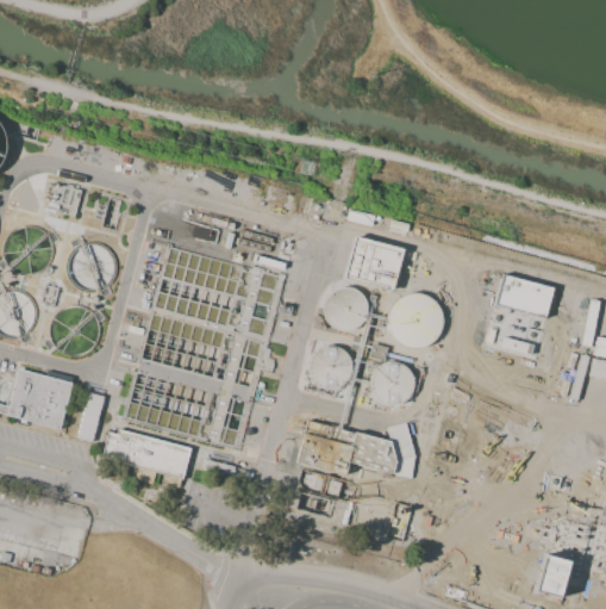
[(272,186),(299,193),(294,216),(267,210),(272,186)]
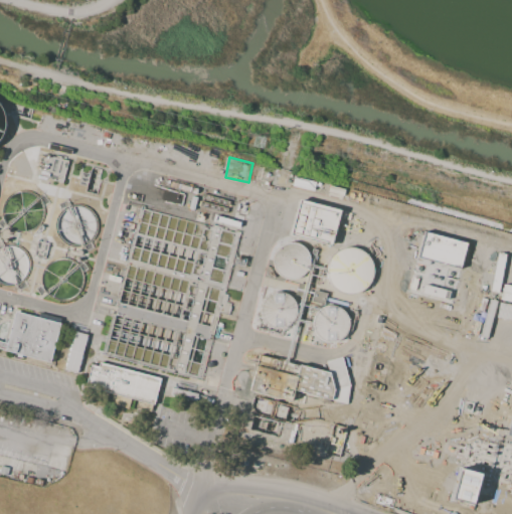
[(302,199),(344,209),(335,244),(293,234),(302,199)]
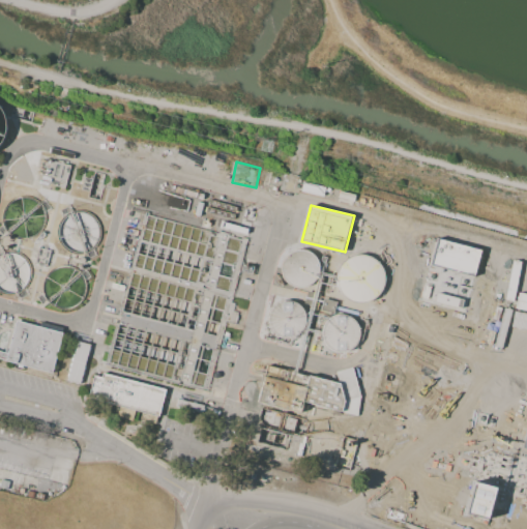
[(69,225),(69,251),(79,251),(80,225),(69,225)]
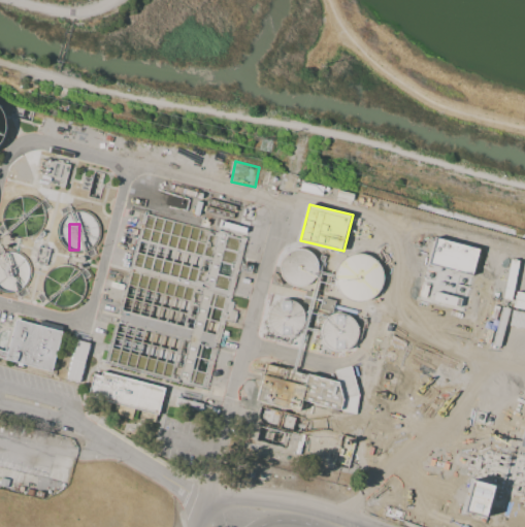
[(430,263),(473,272),(479,248),(436,237),(430,263)]
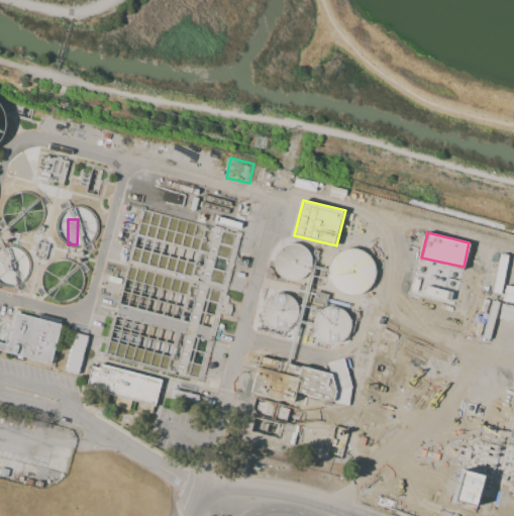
[(281,274),(278,269),(276,263),(277,256),(280,250),(284,246),(289,243),(295,242),(301,243),(306,246),(310,251),(313,258),(313,263),(312,269),(308,274),(303,278),(298,280),(292,280),(286,278),(281,274)]
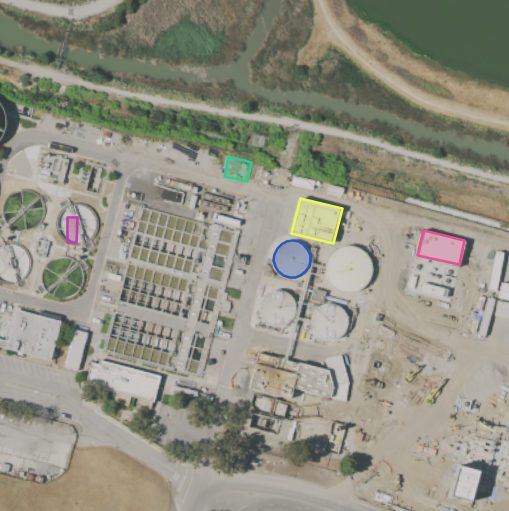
[(331,282),(328,276),(327,269),(328,261),(331,255),(336,250),(342,246),(350,245),(358,247),(365,251),(370,257),(373,265),(372,273),(370,280),(364,286),(357,290),(350,292),(343,291),(336,287),(331,282)]
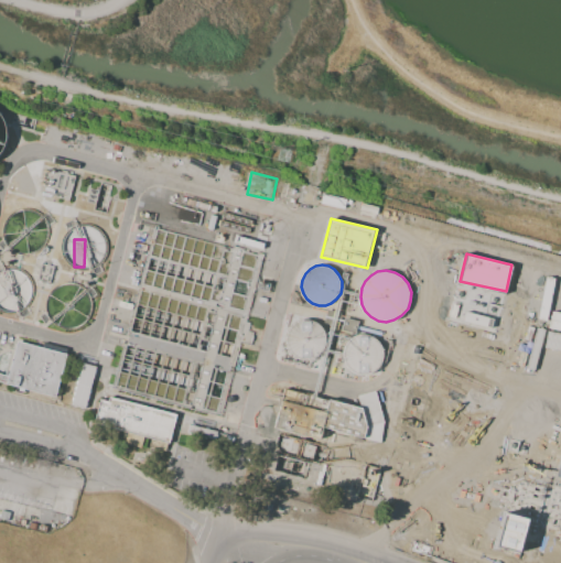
[(295,356),(291,352),(288,346),(287,339),(289,333),(291,327),(297,324),(302,321),(309,321),(315,322),(321,326),(324,332),(326,337),(326,344),(323,350),(319,355),(313,358),(308,359),(301,359),(295,356)]
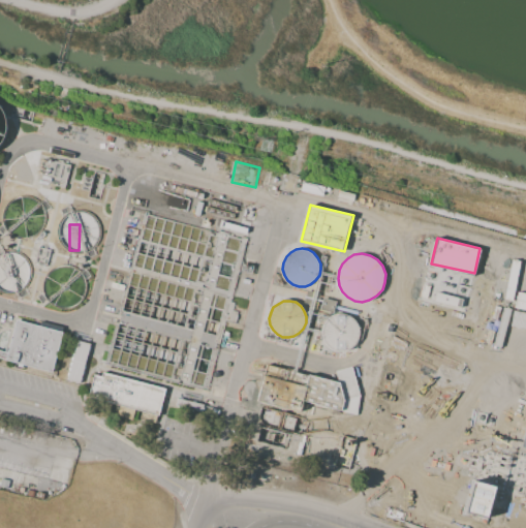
[(333,350),(328,347),(325,342),(322,336),(323,330),(326,323),(330,319),(336,316),(341,315),(347,316),(352,318),(357,323),(360,329),(361,335),(359,341),(356,346),(351,349),(345,352),(339,352),(333,350)]
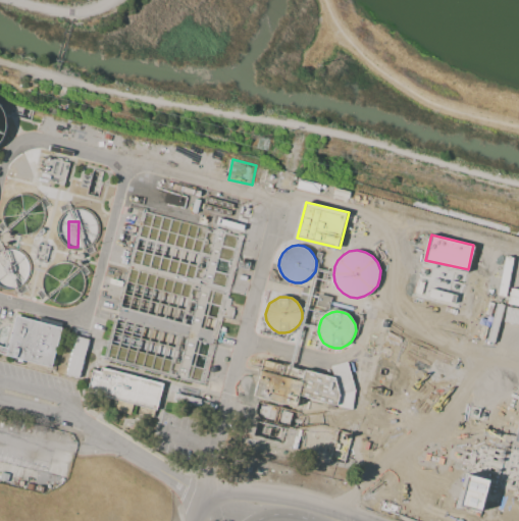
[(0,352),(53,366),(63,327),(18,315),(9,348),(0,345),(0,352)]
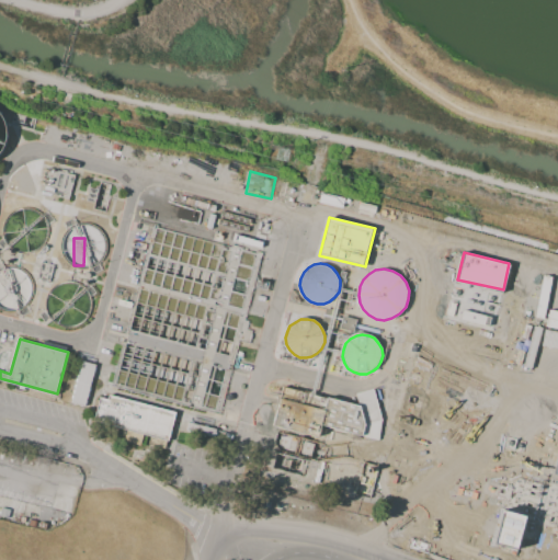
[(97,364),(86,361),(73,397),(86,401),(97,364)]
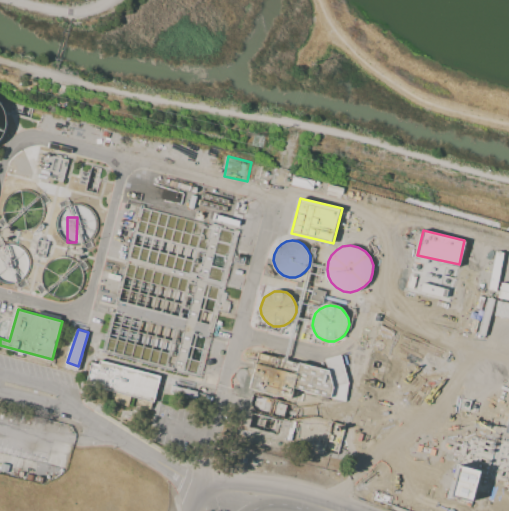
[(250,389),(291,397),(293,388),(346,400),(349,385),(343,354),(326,358),(328,368),(258,352),(250,389)]
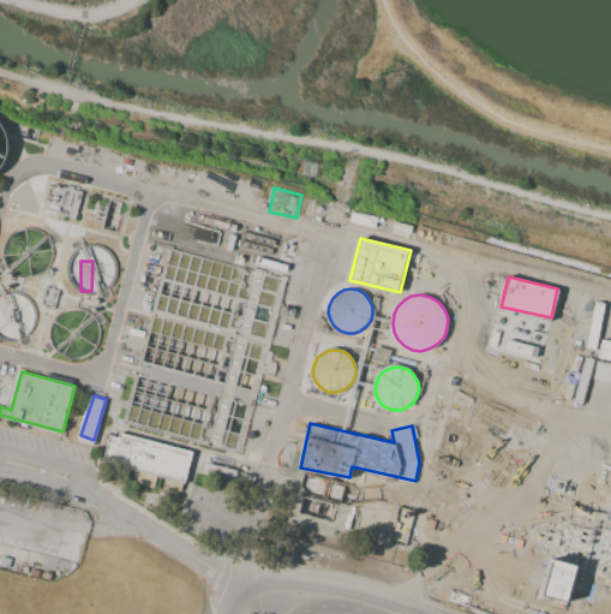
[(193,451),(112,430),(103,460),(141,470),(137,482),(155,487),(159,475),(185,482),(193,451)]
